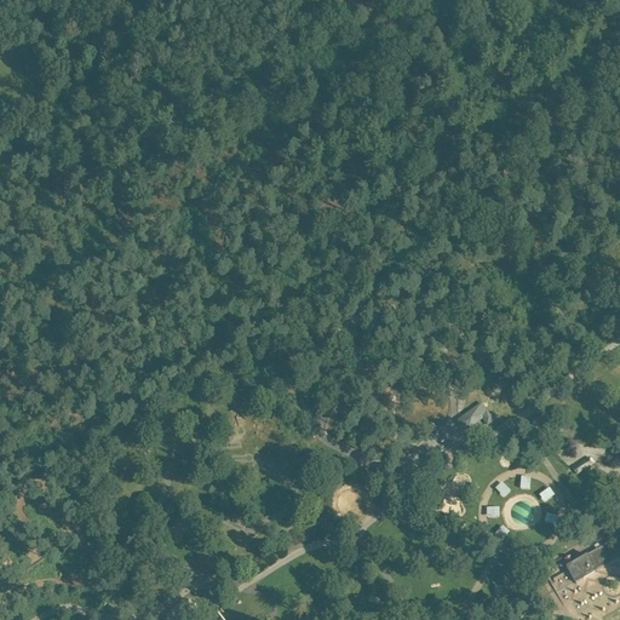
[(460,418),(468,428),(482,418),(486,424),(492,420),(480,403),(460,418)]
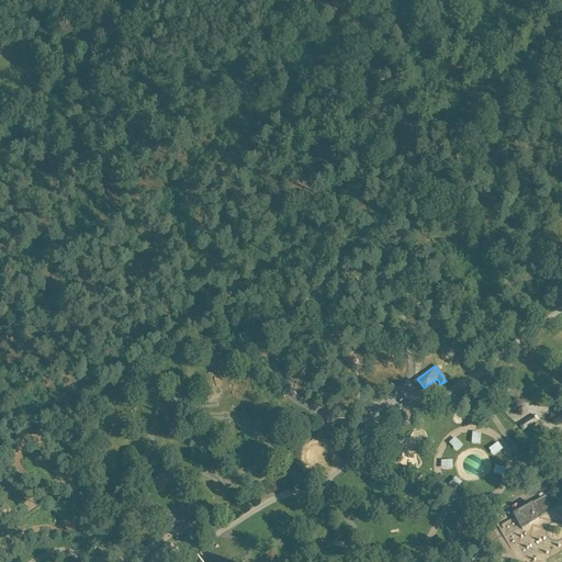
[(519,425),(524,431),(539,420),(535,415),(519,425)]
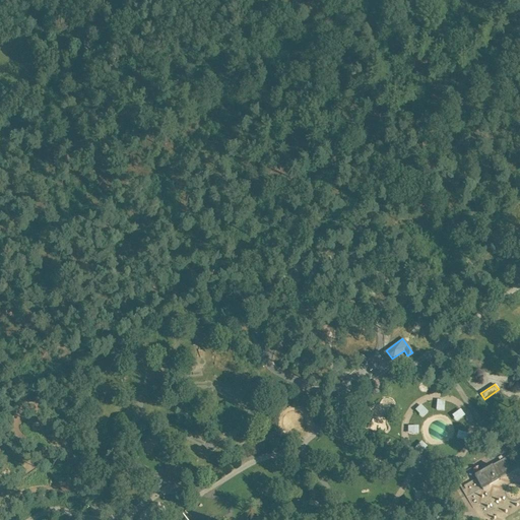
[(332,396),(335,408),(345,406),(342,394),(332,396)]
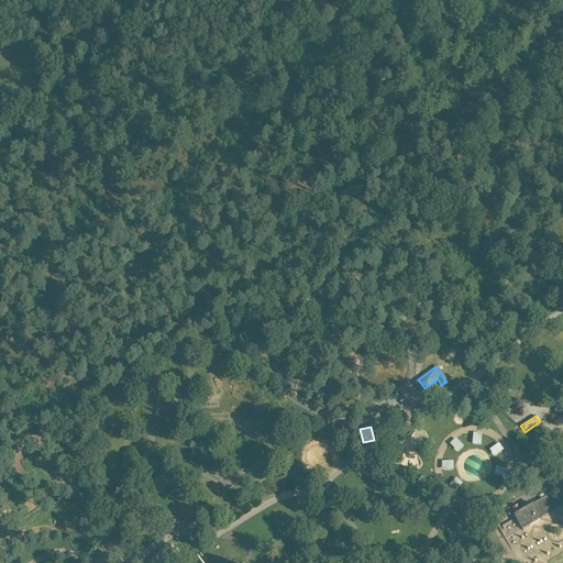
[(472,444),(481,444),(481,433),(473,432),(472,444)]
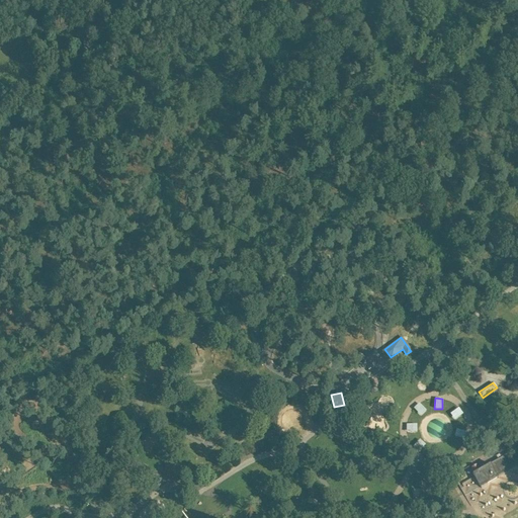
[(420,415),(425,411),(418,404),(413,409),(420,415)]
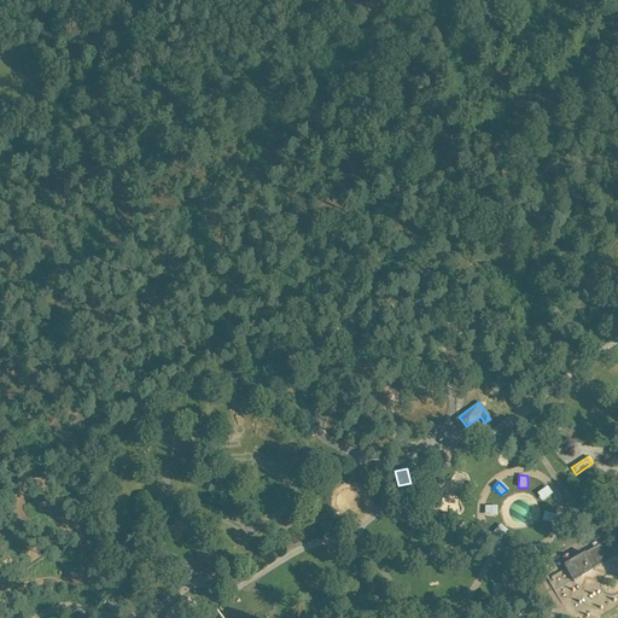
[(547,485),(536,493),(542,501),(552,494),(547,485)]
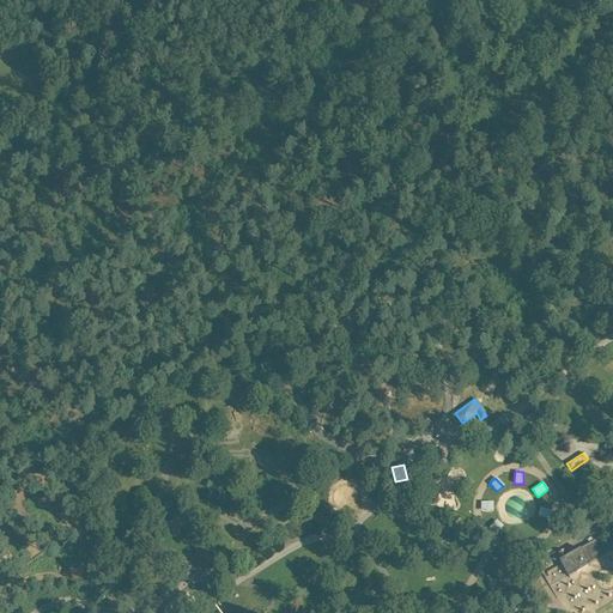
[(539,509),(538,517),(551,519),(552,510),(539,509)]
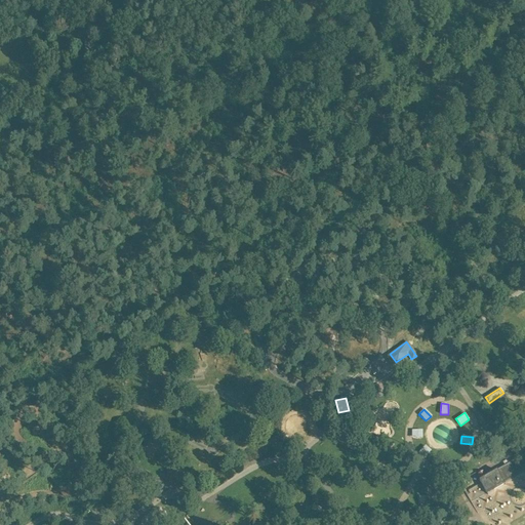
[(503,484),(496,471),(486,476),(483,471),(478,474),(481,479),(479,480),(487,494),(503,484)]
